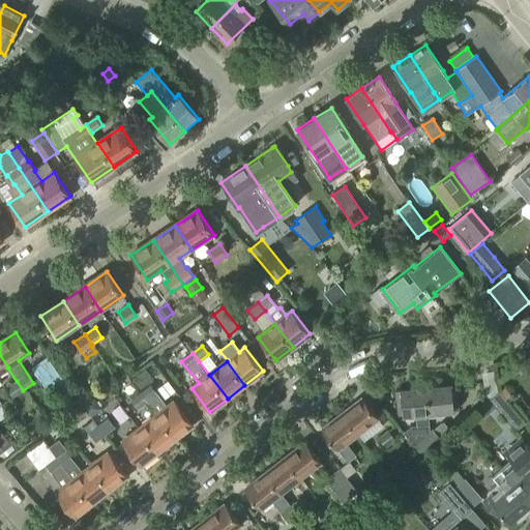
[(142,388),(152,380),(144,371),(134,379),(142,388)]
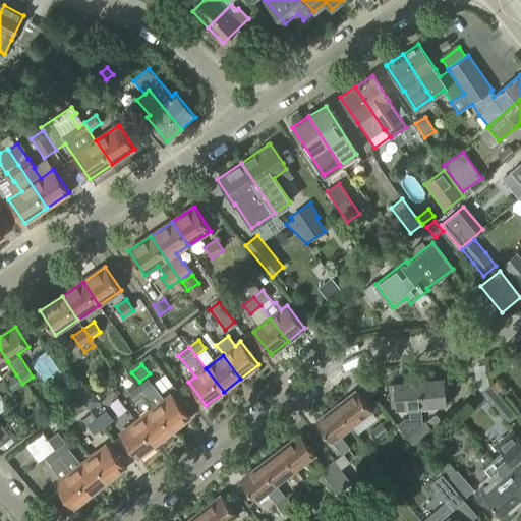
[(12,390),(22,384),(16,374),(6,381),(12,390)]
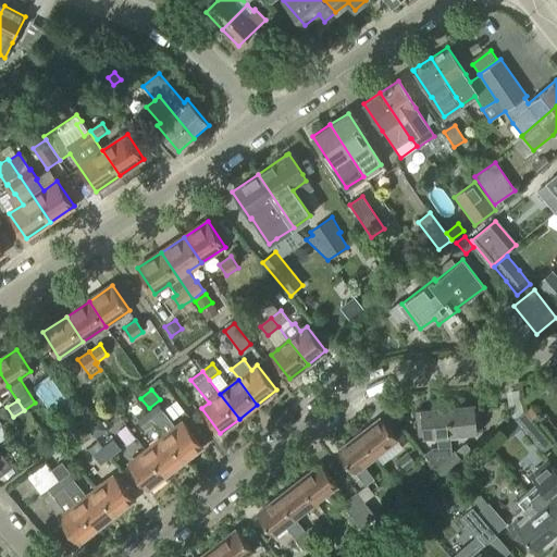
[(176,428),(159,405),(147,413),(155,422),(165,436),(185,461),(203,446),(184,422),(176,428)]
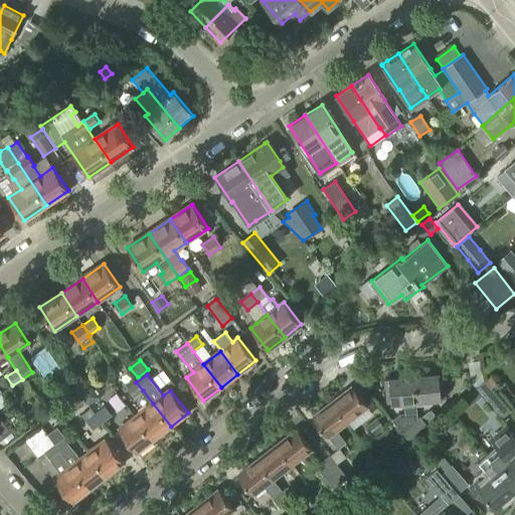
[(446,397),(444,374),(439,374),(414,376),(416,405),(431,404),(431,399),(446,397)]
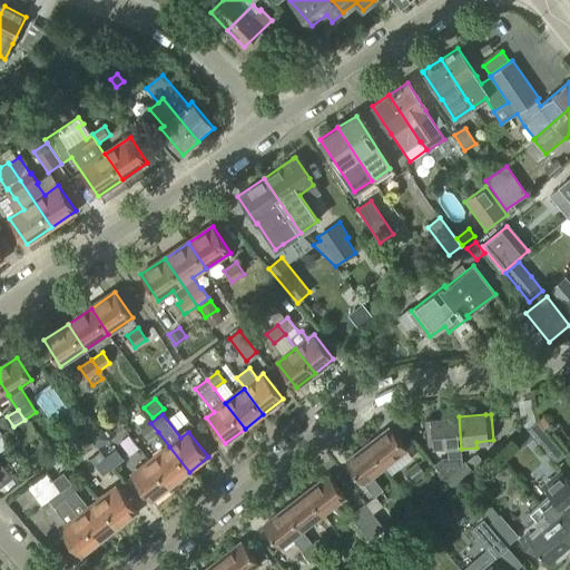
[(461,449),(459,416),(432,419),(426,420),(429,445),(434,445),(448,444),(449,458),(441,459),(434,465),(446,480),(454,489),(465,479),(457,469),(462,463),(461,449)]
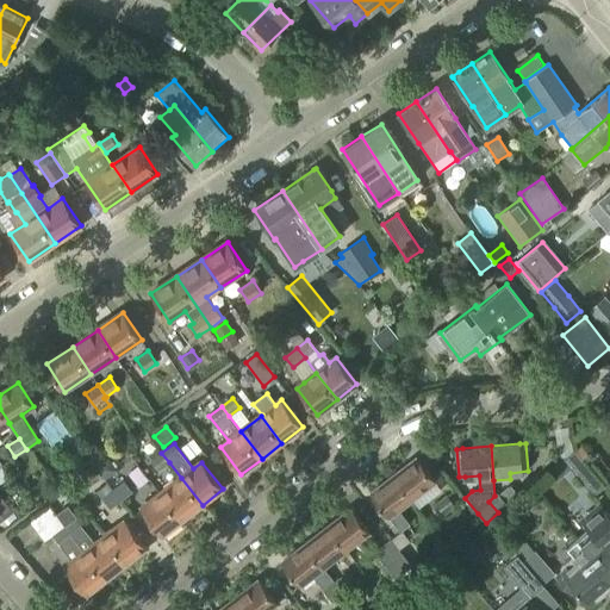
[(593,497),(604,487),(573,450),(562,460),(593,497)]
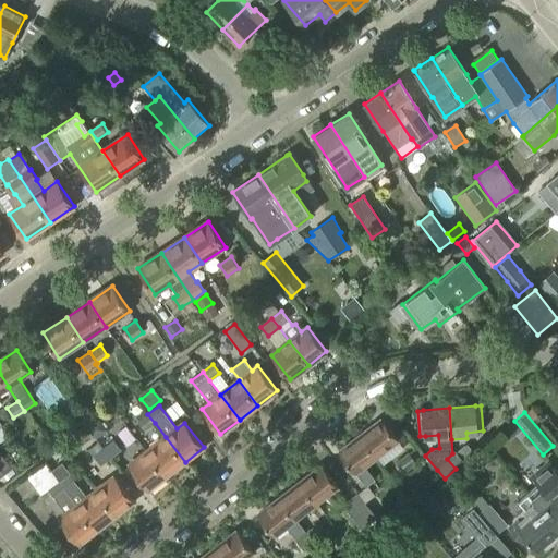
[(145,431),(155,423),(147,414),(137,422),(145,431)]
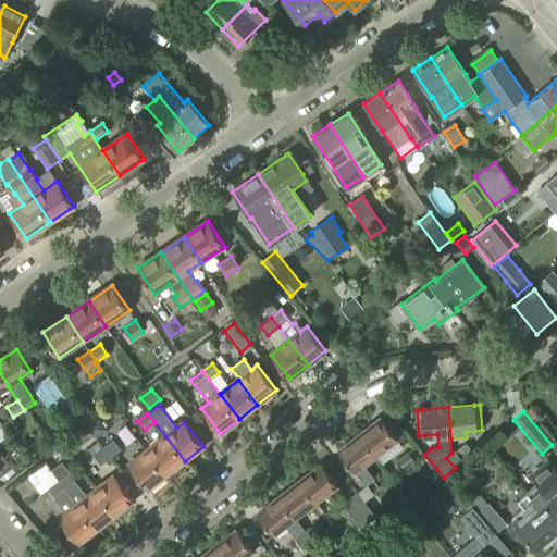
[(107,428),(99,418),(89,425),(97,435),(107,428)]
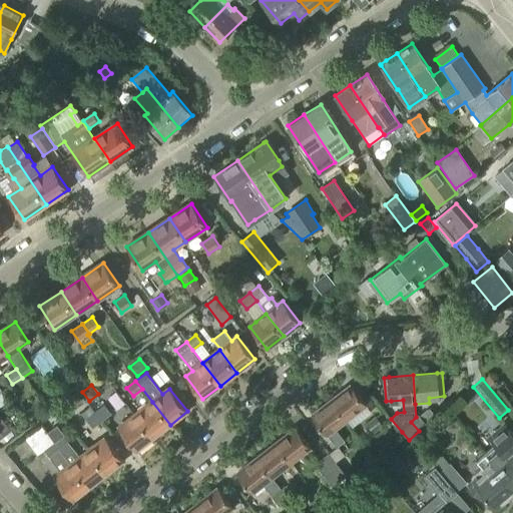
[(347,419),(366,404),(352,385),(332,400),(347,419)]
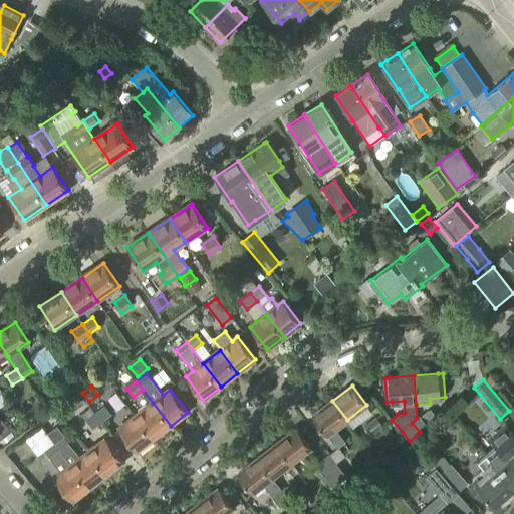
[(345,476),(355,469),(338,447),(345,442),(335,429),(347,420),(332,401),(312,416),(337,448),(328,454),(345,476)]
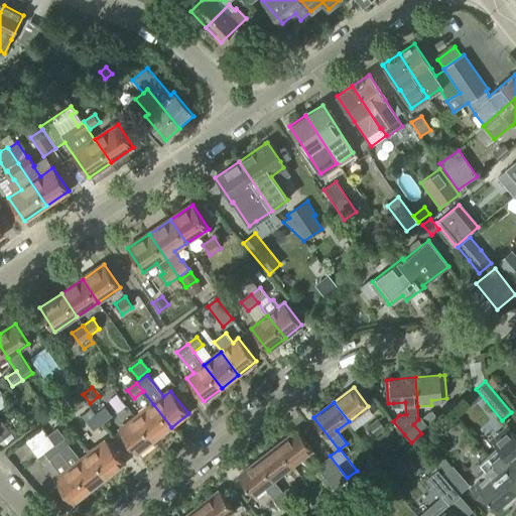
[(154,440),(171,427),(153,404),(136,417),(154,440)]
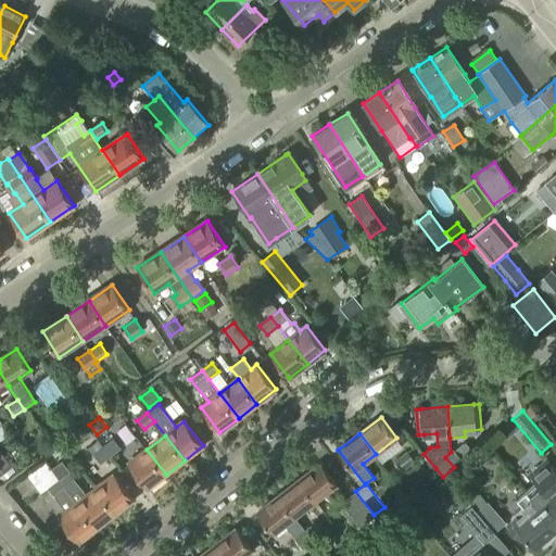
[(110,456),(121,447),(113,438),(102,446),(110,456)]
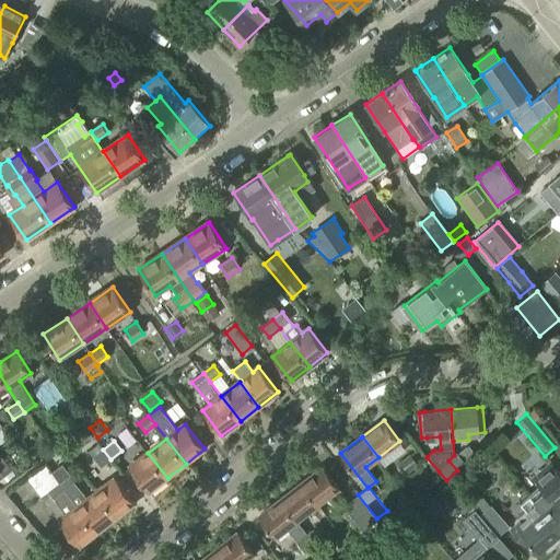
[(111,459),(103,450),(98,444),(93,448),(97,454),(93,457),(101,467),(111,459)]
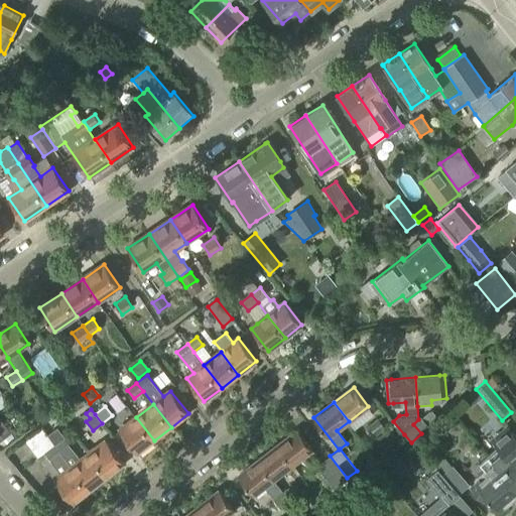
[(439,418),(432,412),(430,413),(429,412),(422,418),(421,417),(418,419),(413,424),(421,433),(439,418)]
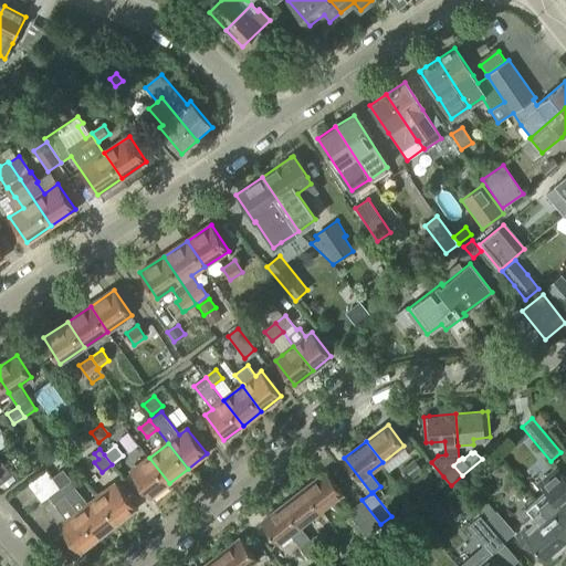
[(149,498),(169,483),(149,458),(130,473),(149,498)]
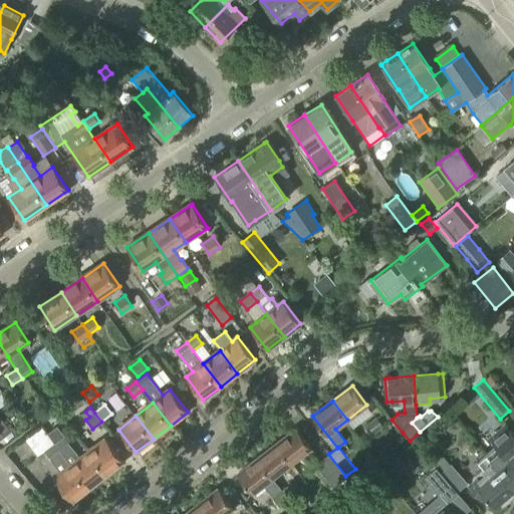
[(374,434),(383,426),(376,418),(367,425),(374,434)]
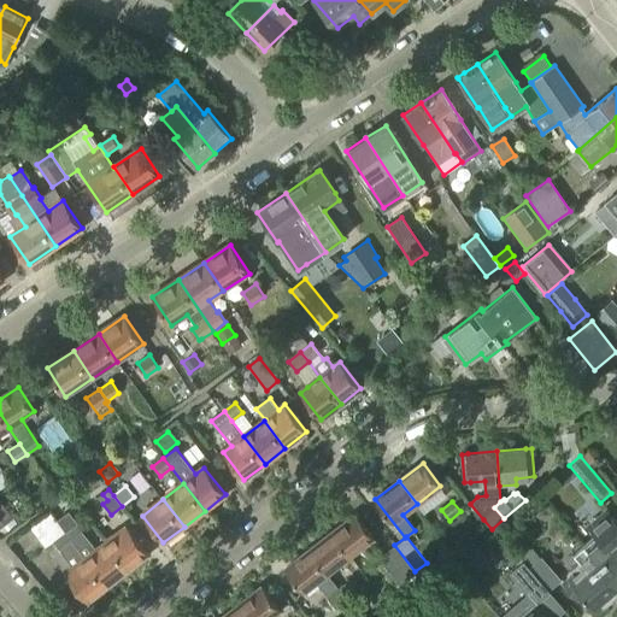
[(0,530),(3,535),(16,526),(11,519),(12,518),(0,503),(0,530)]
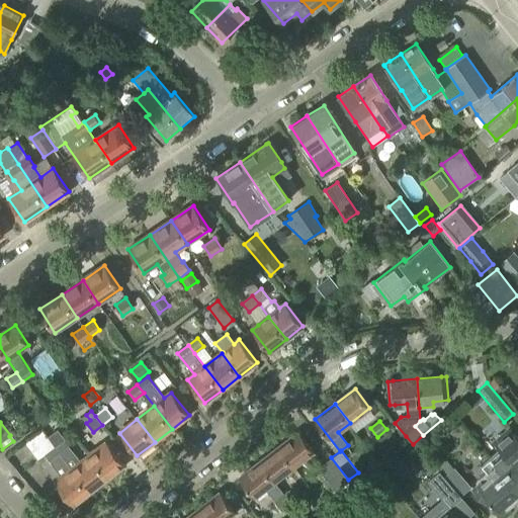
[(517,439),(509,430),(494,443),(500,449),(490,459),(495,466),(517,493),(517,439)]
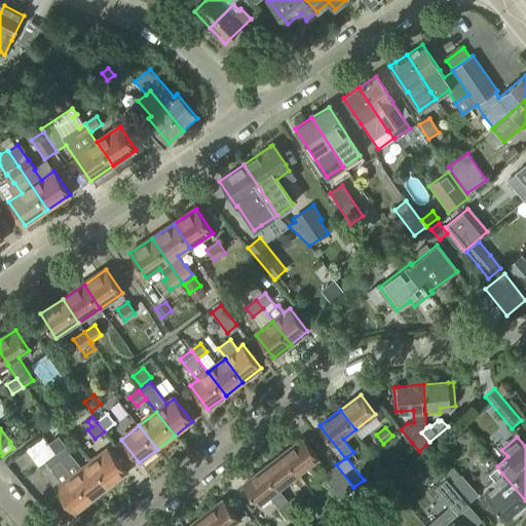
[(299,474),(318,458),(304,439),(284,454),(299,474)]
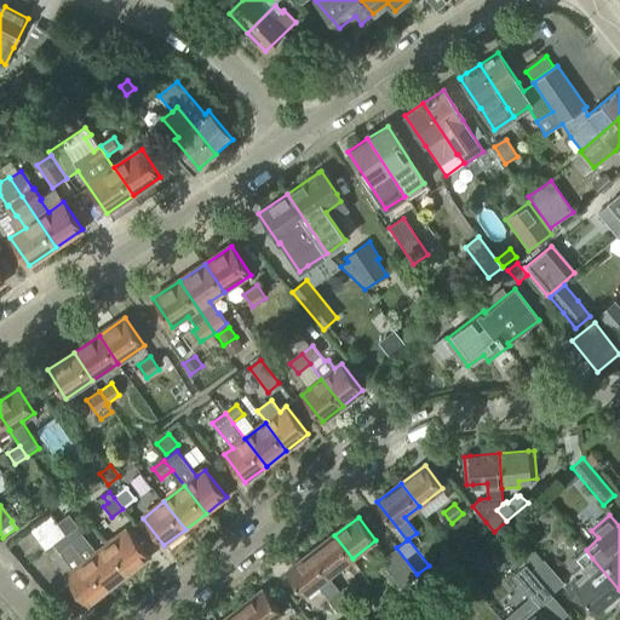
[(97,554),(86,538),(78,527),(67,537),(74,546),(86,562),(107,590),(127,573),(107,546),(97,554)]
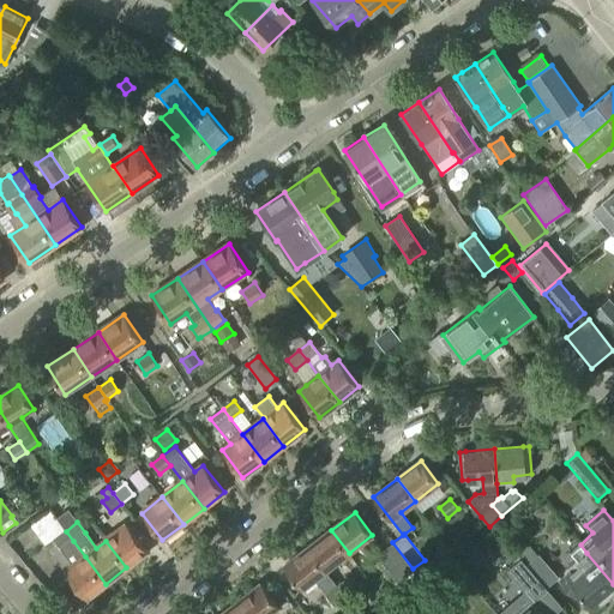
[(126,567),(148,552),(126,524),(106,541),(126,567)]
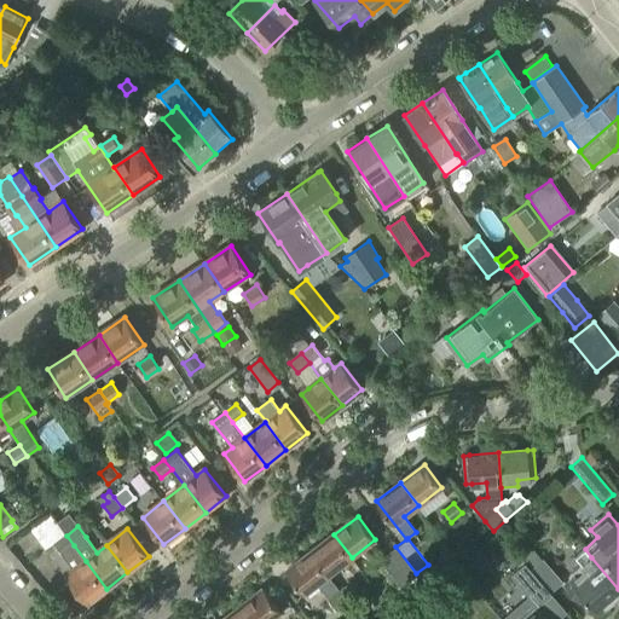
[(328,576),(352,557),(334,534),(310,553),(328,576)]
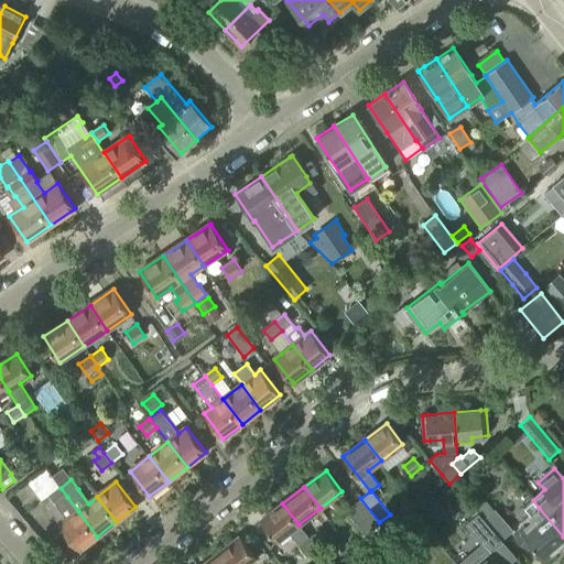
[(79,551),(97,537),(78,511),(67,497),(61,488),(50,496),(67,520),(60,525),(79,551)]
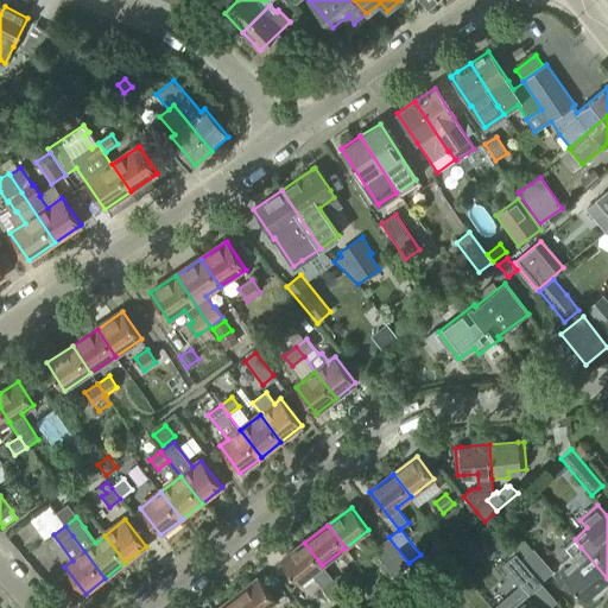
[(393,576),(410,564),(409,564),(409,563),(388,537),(373,550),(393,576)]
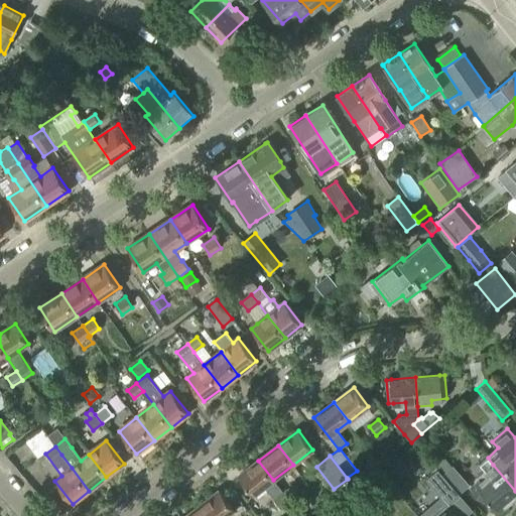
[(414,465),(434,489),(436,487),(448,502),(459,494),(425,456),(414,465)]
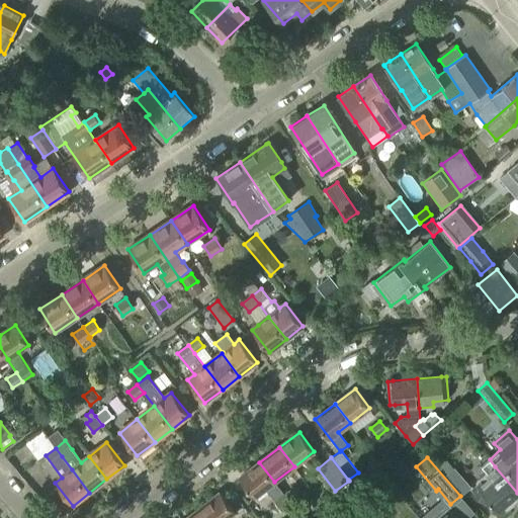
[(502,512),(517,497),(517,493),(495,466),(490,459),(481,466),(487,473),(476,483),(478,484),(472,489),(485,503),(490,499),(502,512)]
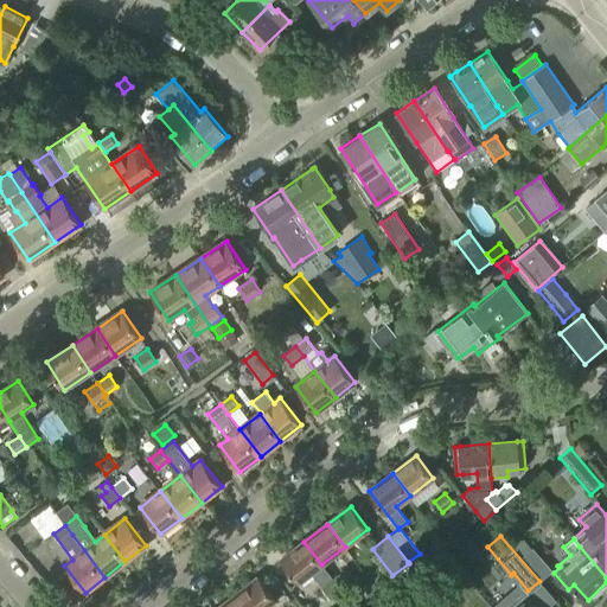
[(304,542),(281,560),(299,582),(312,573),(324,587),(321,589),(330,600),(342,590),(333,580),(321,564),(304,542)]
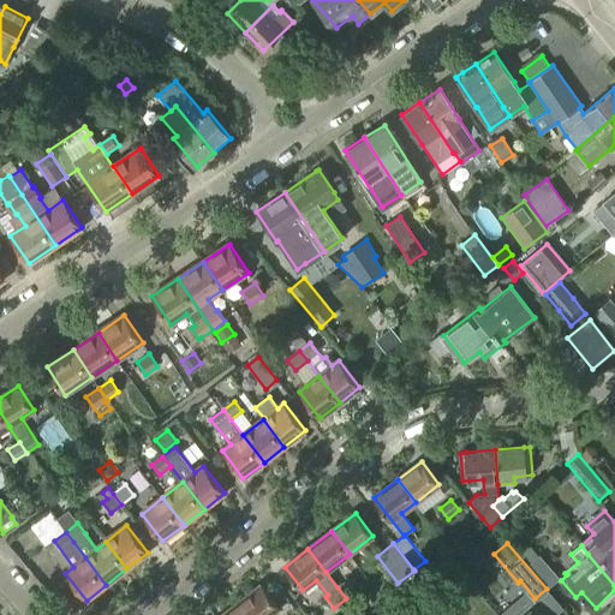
[(548,589),(560,579),(539,555),(527,565),(548,589)]
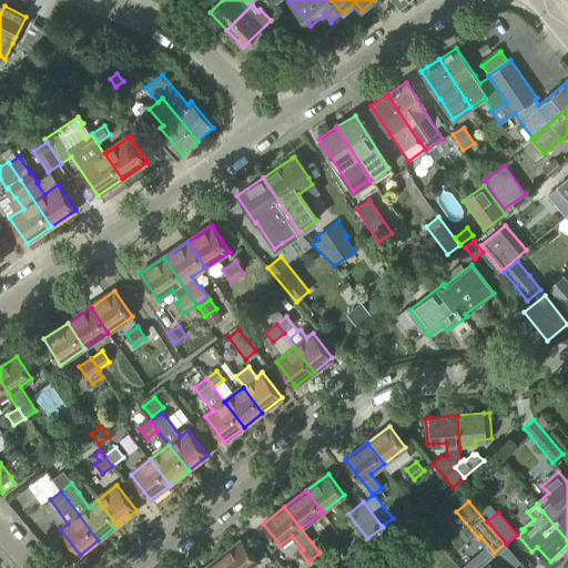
[(323,534),(312,543),(320,553),(331,544),(323,534)]
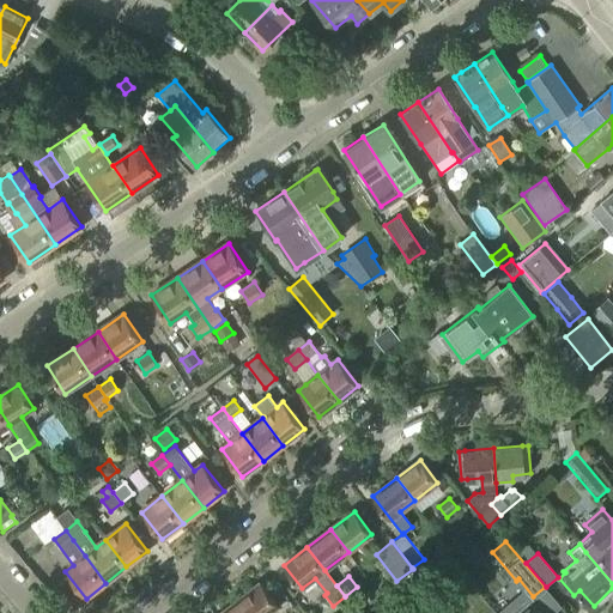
[(246,612),(269,612),(279,606),(261,583),(237,601),(246,612)]
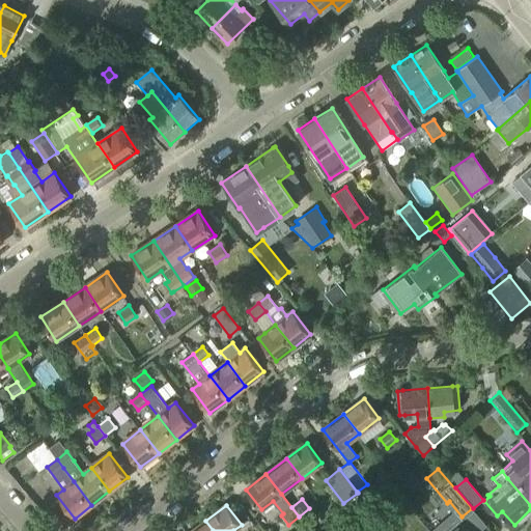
[(462,524),(453,513),(431,530),(472,530),(465,522),(462,524)]
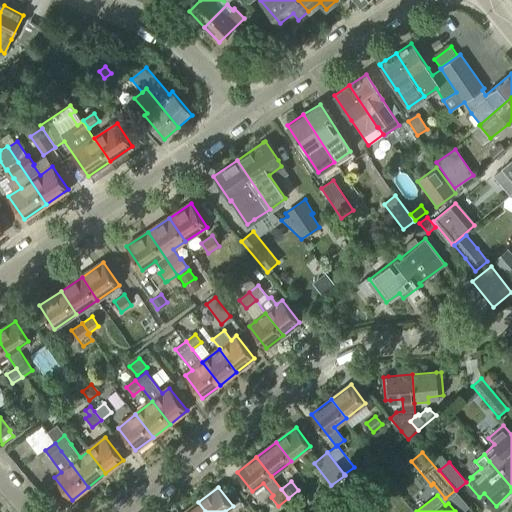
[(205,511),(198,502),(185,511),(205,511)]
